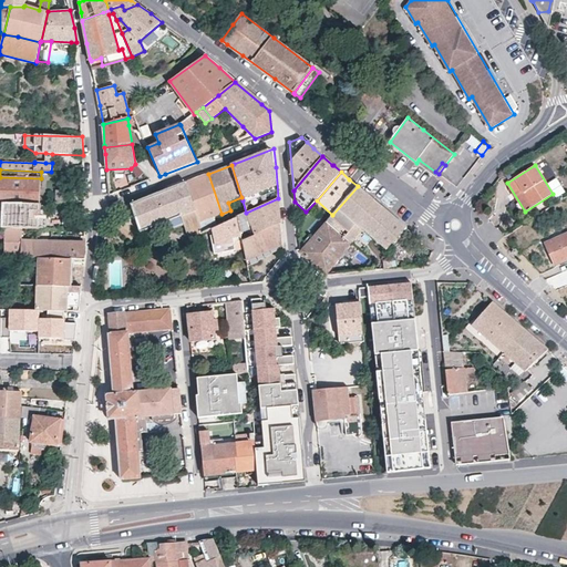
[(191,182),(186,183),(199,223),(222,214),(208,174),(193,181),(191,182)]
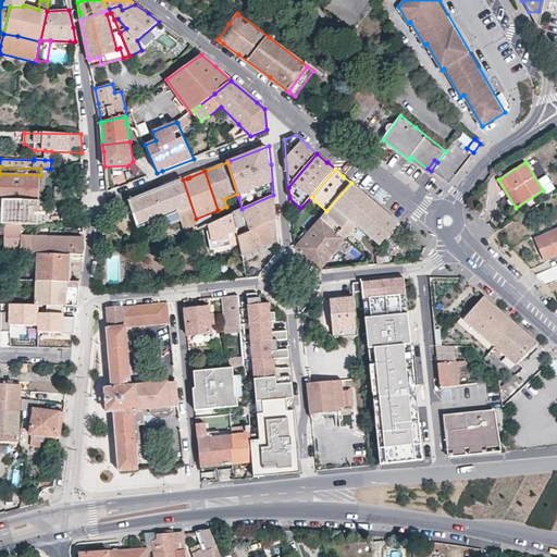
[(0,199),(17,200),(39,200),(40,175),(0,174),(0,199)]
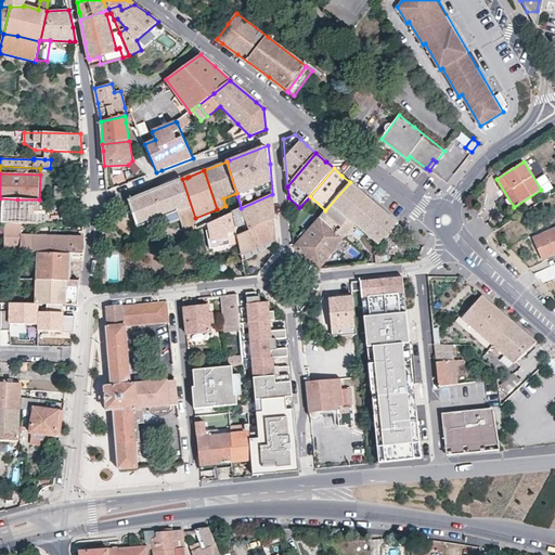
[(195,218),(182,179),(169,184),(142,195),(129,201),(138,227),(154,221),(166,217),(169,226),(180,221),(184,231),(198,228),(195,218)]
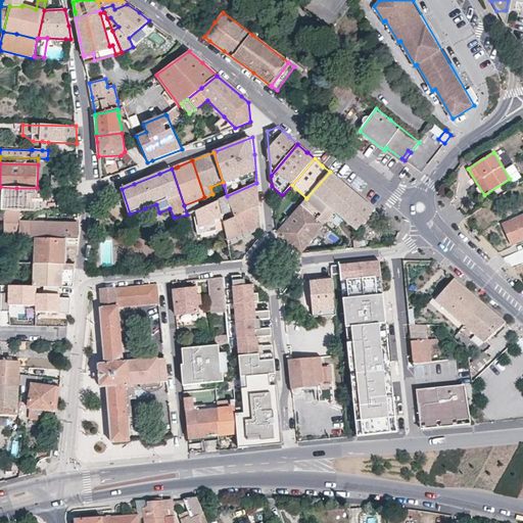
[(353,192),(339,180),(330,172),(306,198),(301,204),(324,224),(334,211),(355,230),(373,209),(366,203),(353,192)]
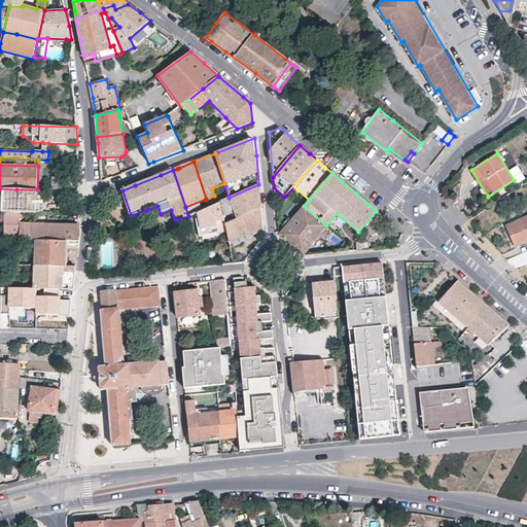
[(259,188),(258,184),(229,198),(235,213),(237,218),(261,208),(260,197),(259,188)]
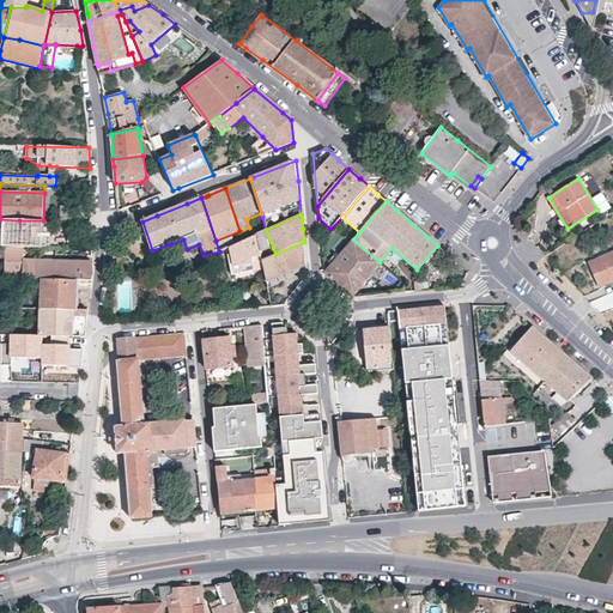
[(0,237),(4,238),(4,247),(12,247),(42,248),(43,248),(43,220),(19,220),(0,219),(0,237)]
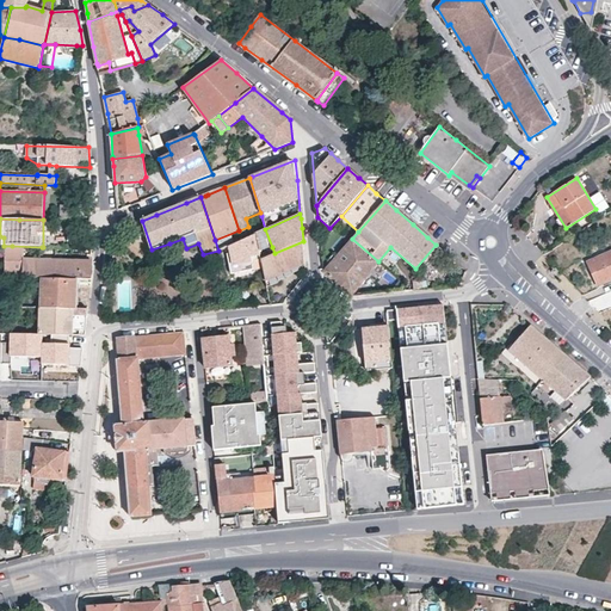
[(265,229),(257,233),(259,252),(272,247),(265,229)]
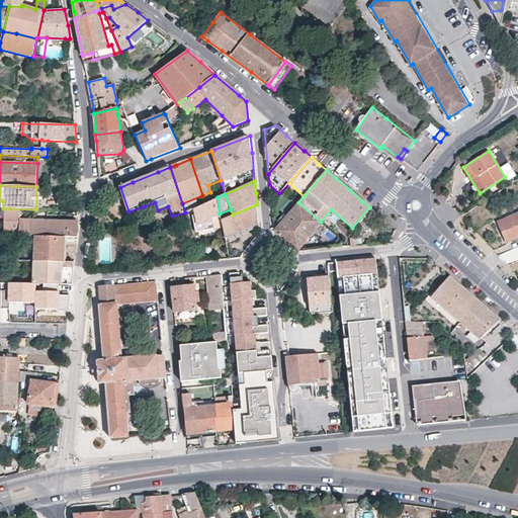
[(185,212),(192,208),(205,203),(202,195),(182,203),(185,212)]
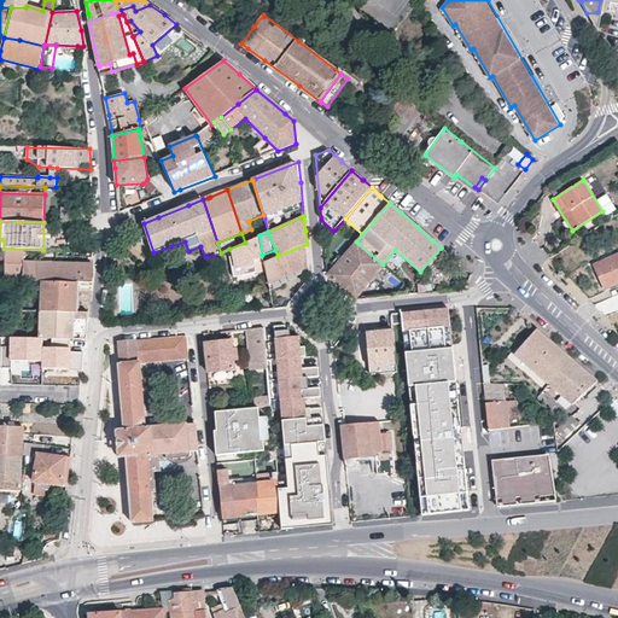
[(245,243),(229,249),(231,256),(228,256),(232,277),(255,273),(254,266),(264,264),(264,262),(262,255),(260,235),(245,243)]
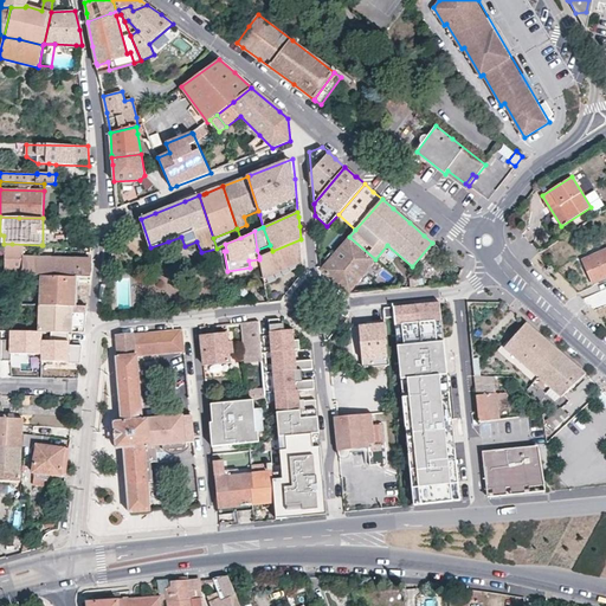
[(168,242),(172,251),(185,246),(181,237),(168,242)]
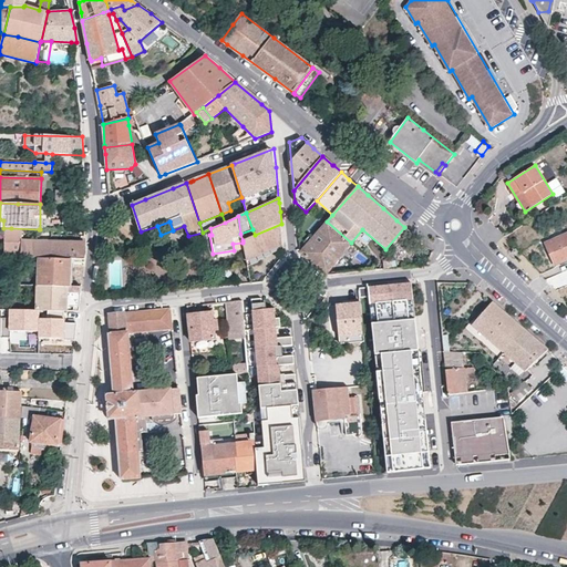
[(327,222),(319,230),(300,253),(300,254),(327,275),(351,243),(327,222)]
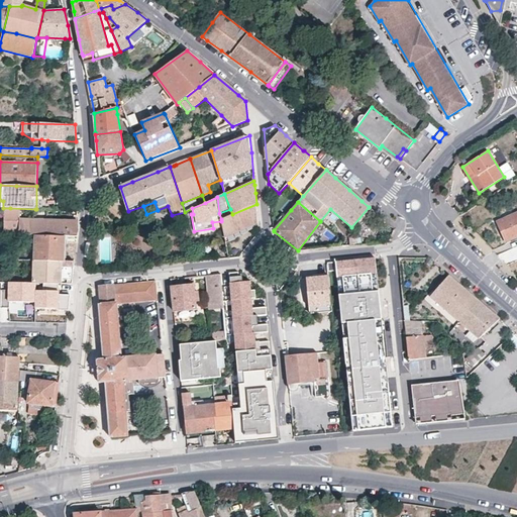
[(221,221),(224,238),(259,223),(256,209),(256,204),(232,214),(221,219),(221,221)]
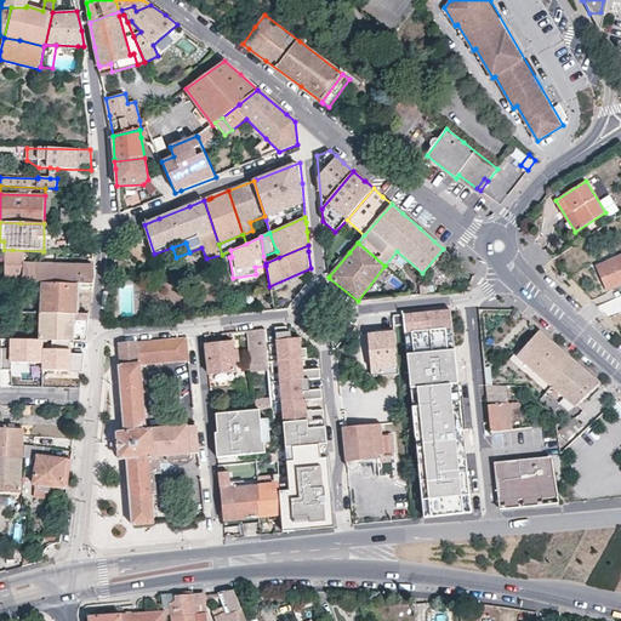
[(620,284),(620,256),(599,266),(609,290),(620,284)]
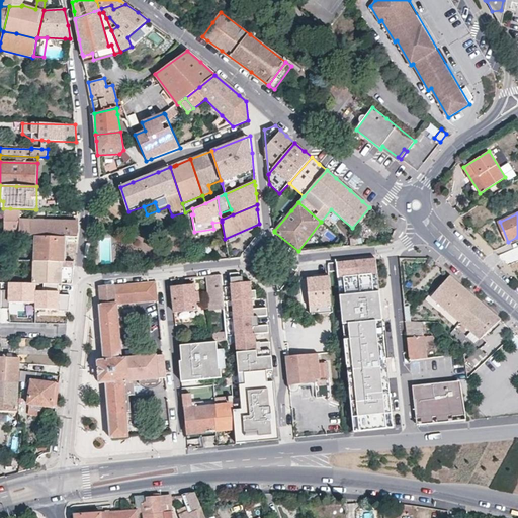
[(25,221),(10,221),(0,220),(0,234),(25,235),(35,235),(35,222),(25,221)]
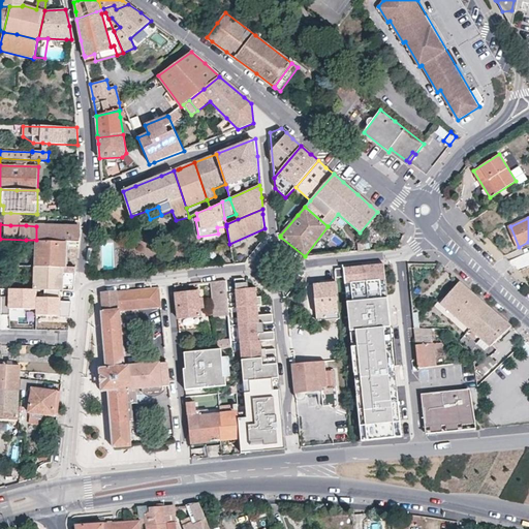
[(56,226),(36,226),(36,240),(55,241),(56,226)]
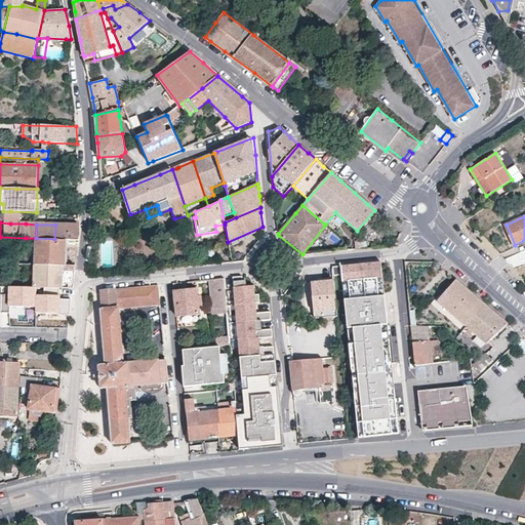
[(79,226),(55,225),(54,239),(62,240),(79,240),(79,237),(80,232),(79,226)]
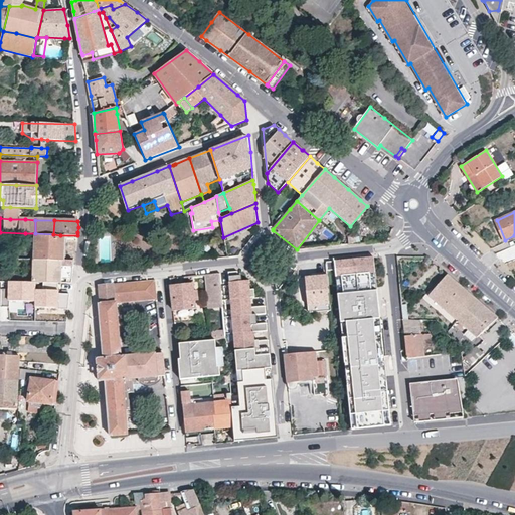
[(35,235),(34,260),(54,261),(64,261),(65,236),(35,235)]
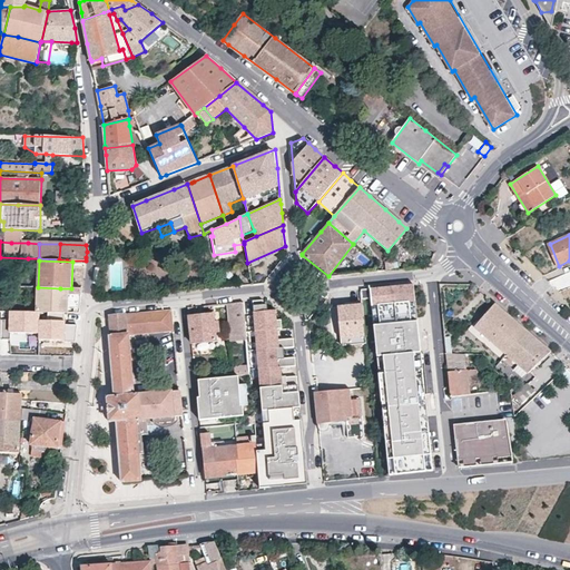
[(414,285),(361,290),(362,300),(371,298),(390,475),(433,471),(414,285)]
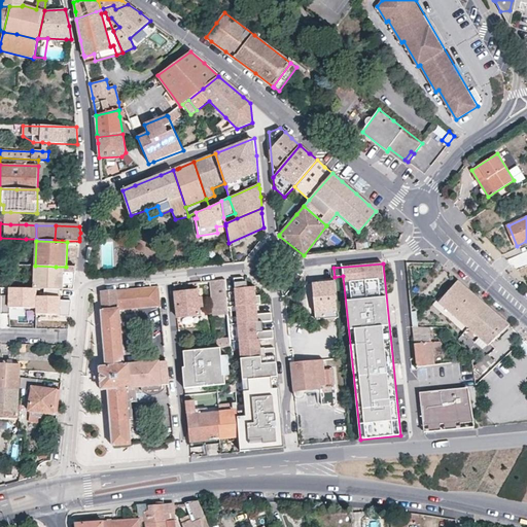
[(34,266),(33,288),(37,288),(44,289),(60,289),(73,290),(75,278),(76,267),(66,267),(56,267),(35,266),(34,266)]
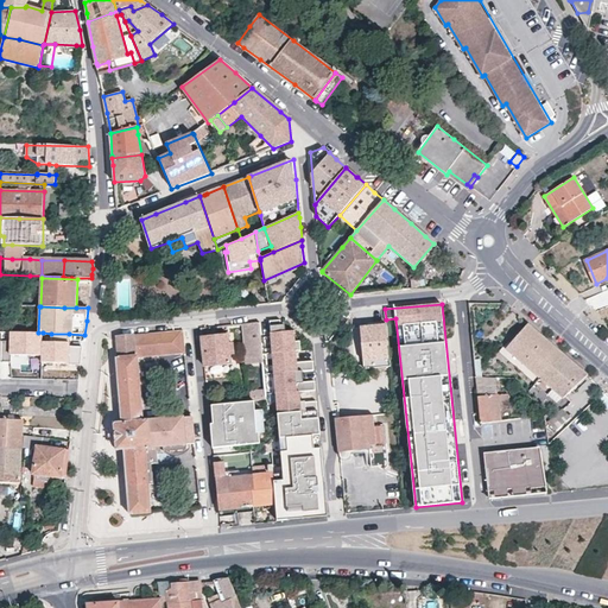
[(296,341),(295,330),(286,331),(283,331),(282,324),(282,320),(270,321),(273,353),(297,350),(296,341)]
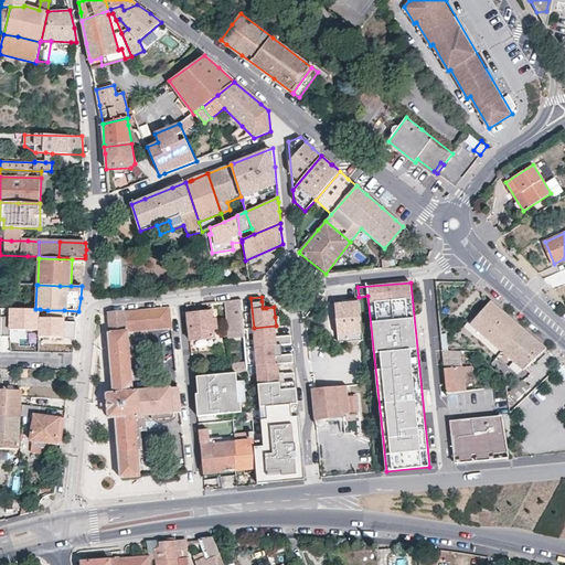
[(245,337),(243,308),(242,299),(225,300),(230,339),(245,337)]
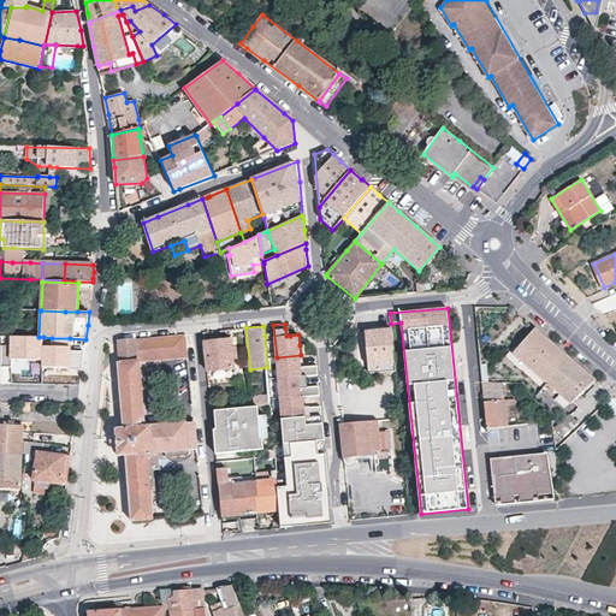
[(391,329),(365,331),(369,373),(396,371),(395,359),(394,342),(392,332),(391,329)]
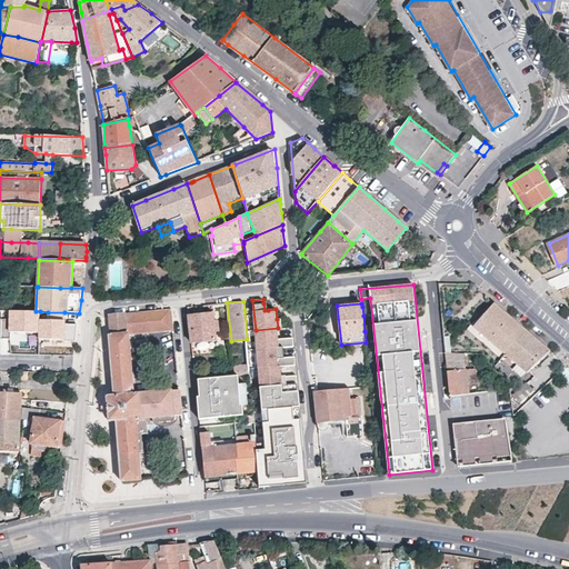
[(495,303),(475,327),(506,353),(507,352),(526,330),(511,317),(500,308),(495,303)]
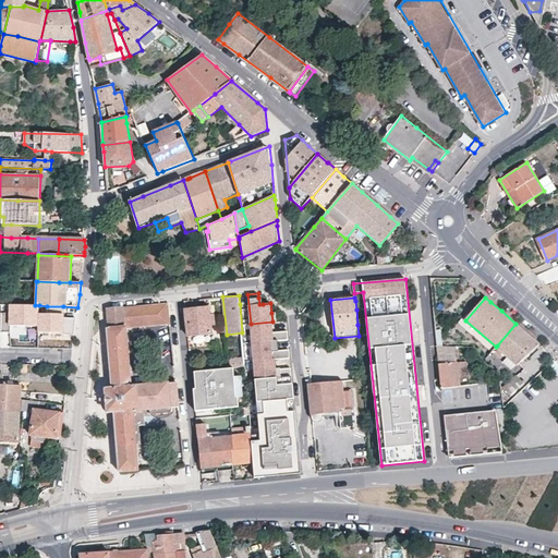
[(132,386),(129,348),(126,328),(170,324),(170,316),(169,313),(168,303),(143,305),(107,308),(109,327),(107,328),(112,388),(106,388),(106,400),(107,413),(114,412),(119,472),(128,471),(137,470),(138,470),(136,444),(135,426),(141,425),(140,410),(144,410),(145,410),(174,407),(179,407),(177,381),(132,386)]
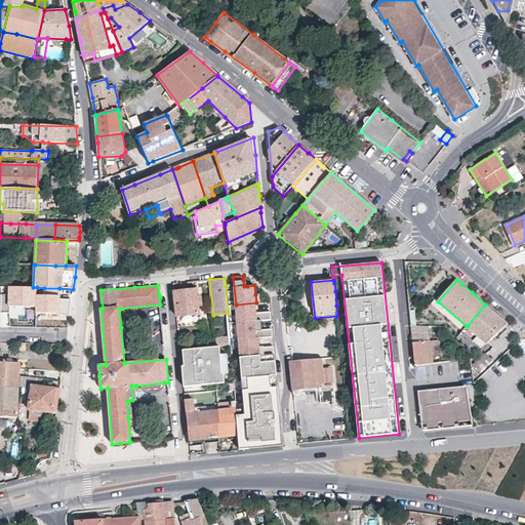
[(36,307),(36,295),(37,287),(33,287),(9,286),(9,294),(1,294),(1,312),(8,312),(9,307),(36,307)]
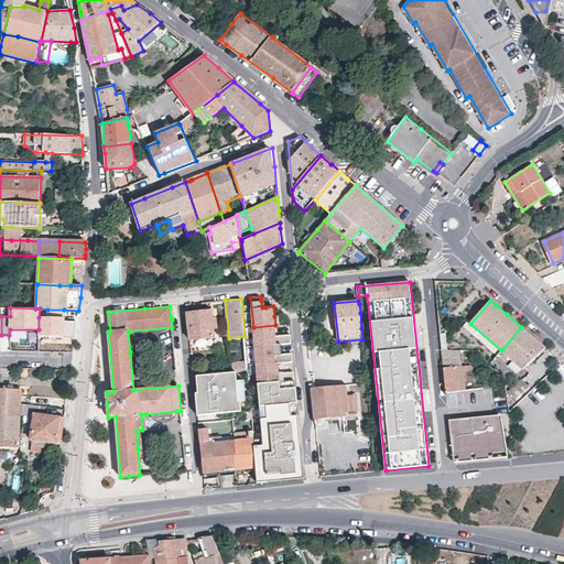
[(64,310),(47,310),(47,317),(39,317),(39,329),(39,336),(63,337),(63,338),(75,339),(76,332),(77,322),(64,322),(64,310)]
